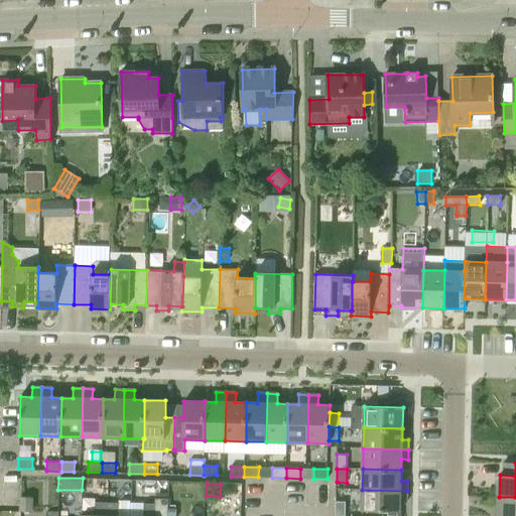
[(406,500),(407,491),(362,490),(362,510),(400,512),(400,500),(406,500)]
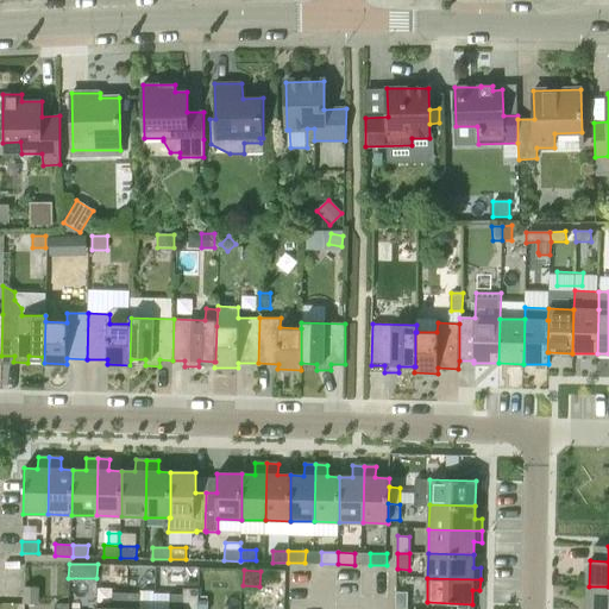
[(39,586),(25,586),(25,604),(39,604),(39,586)]
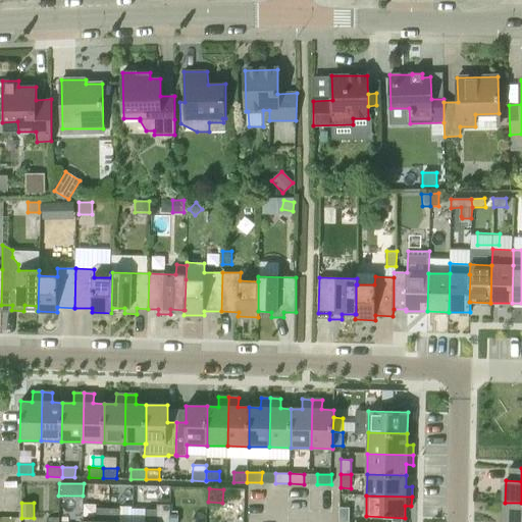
[(521,521),(521,503),(505,503),(504,521),(521,521)]
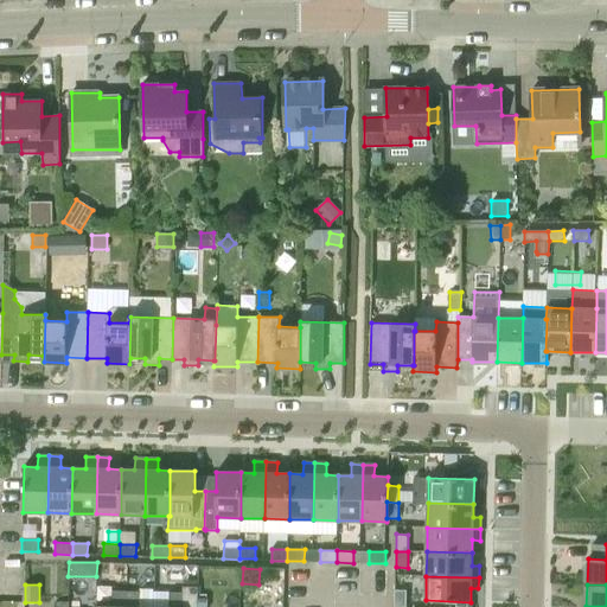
[(198,606),(199,587),(184,587),(184,593),(170,592),(168,606),(198,606)]
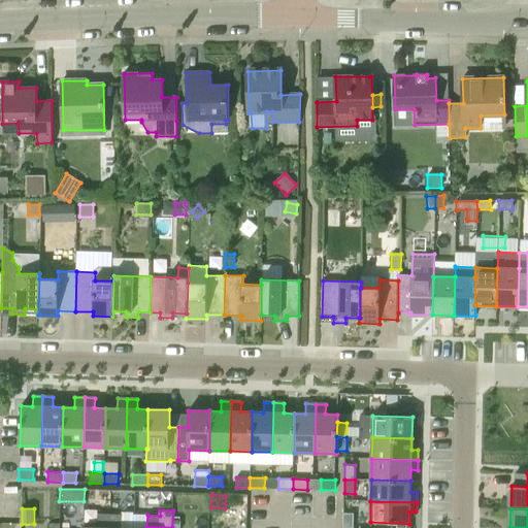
[(108,527),(109,514),(98,514),(97,527),(94,527),(85,527),(84,527),(108,527)]
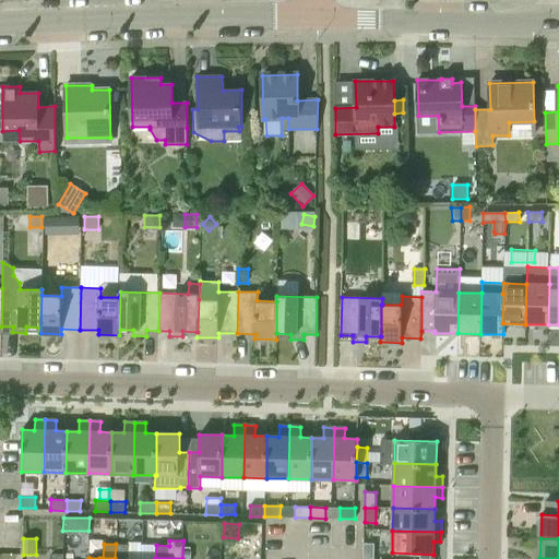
[(128,558),(129,545),(116,544),(115,558),(128,558)]
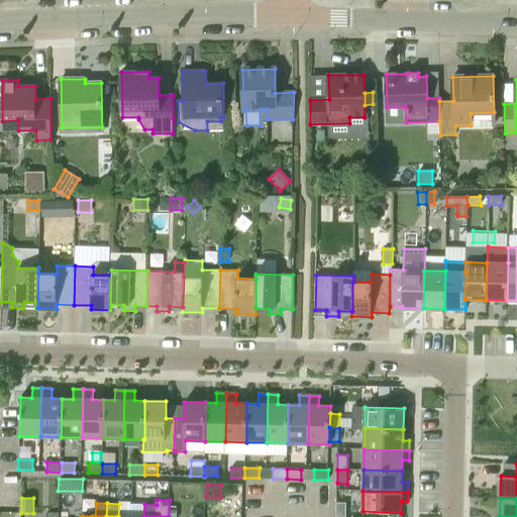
[(346,516),(346,503),(336,503),(336,516),(346,516)]
